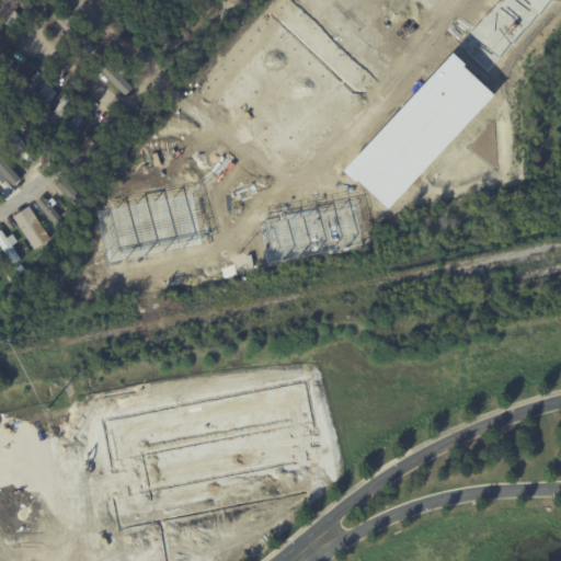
[(309,8),(300,0),(311,0),(328,16),(323,22),(309,8)]
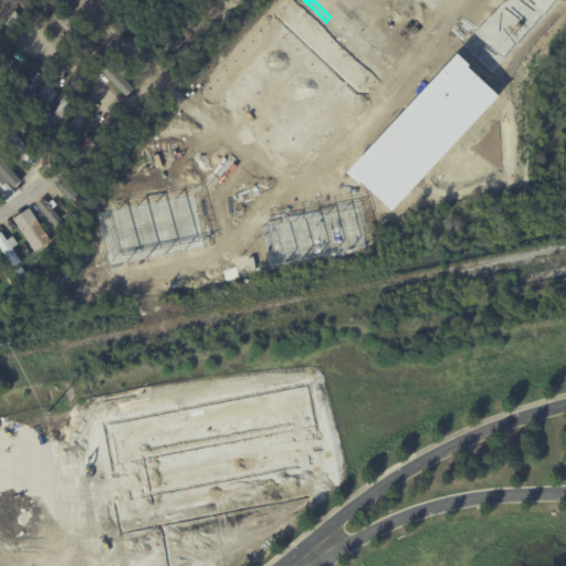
[(306,33),(301,40),(294,34),(292,38),(297,42),(294,46),(282,38),(281,39),(269,29),(270,28),(265,24),(271,18),(287,31),(286,33),(289,34),(291,32),(266,12),(272,4),(306,33)]
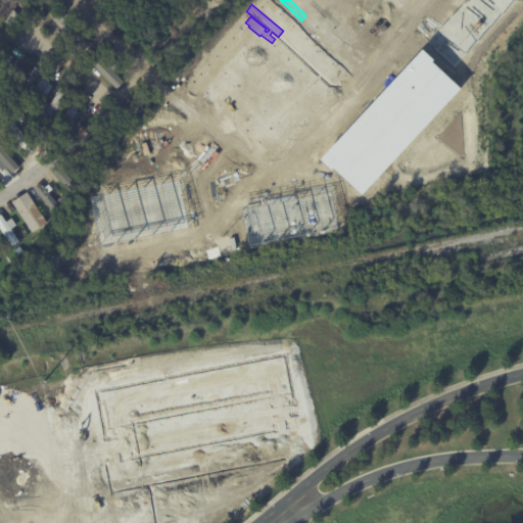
[(54,17),(60,12),(68,20),(62,26),(54,17)]
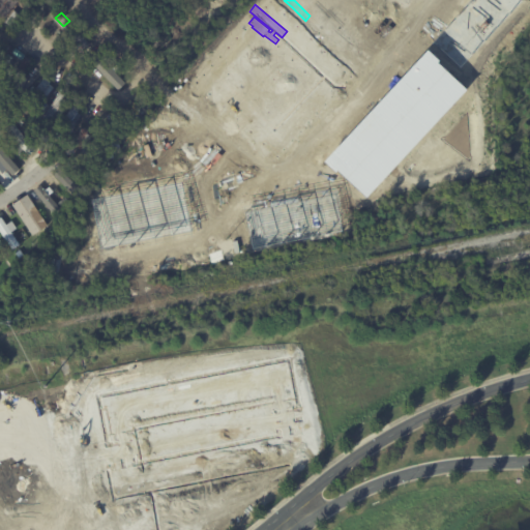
[(248,34),(233,50),(229,46),(244,30),(248,34)]
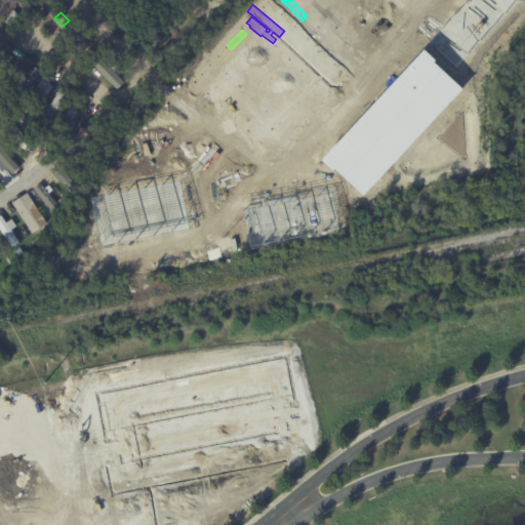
[(208,54),(204,50),(212,41),(218,47),(210,56),(208,54)]
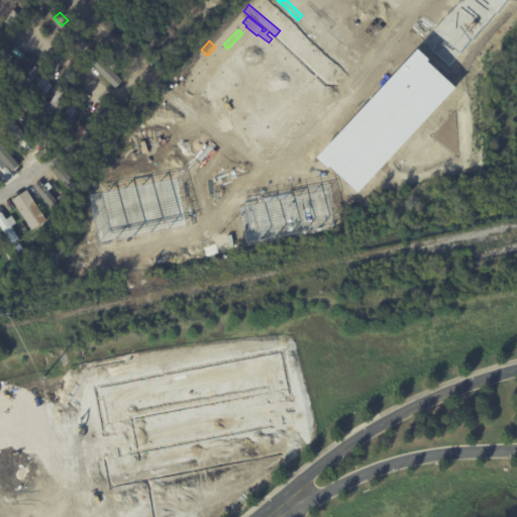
[(226,61),(230,63),(229,64),(243,75),(238,81),(224,70),(210,59),(215,52),(226,61)]
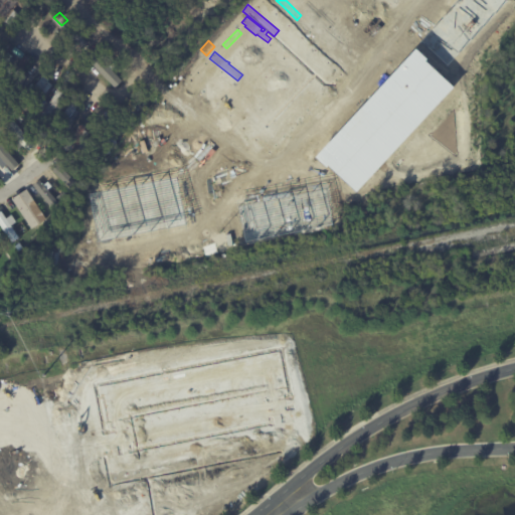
[(32,59),(34,60),(25,73),(29,76),(21,89),(16,84),(10,93),(4,89),(27,56),(32,59)]
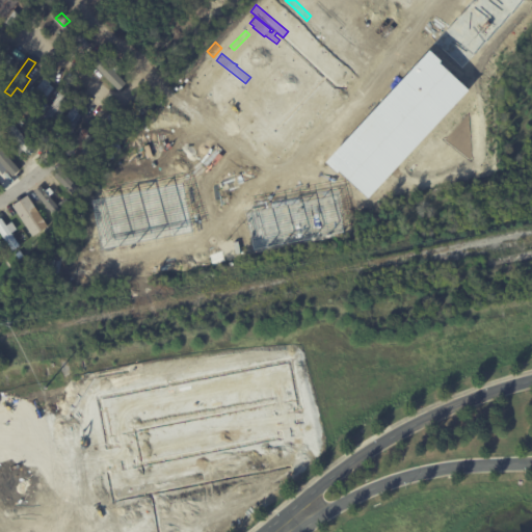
[(0,63),(4,59),(9,63),(0,74),(0,63)]
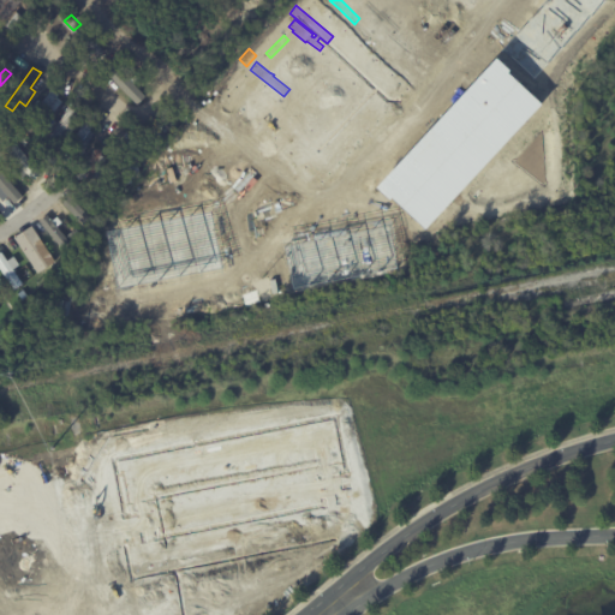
[(111,76),(137,103),(144,96),(118,69),(111,76)]
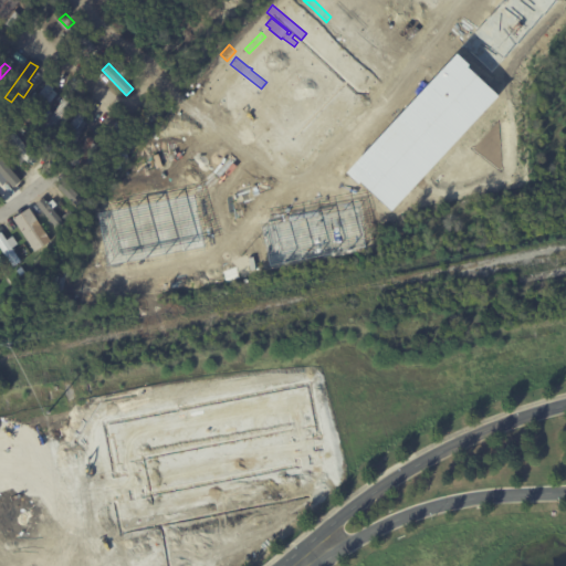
[(51,86),(38,106),(44,111),(37,122),(42,125),(38,132),(32,127),(37,121),(22,112),(44,81),(51,86)]
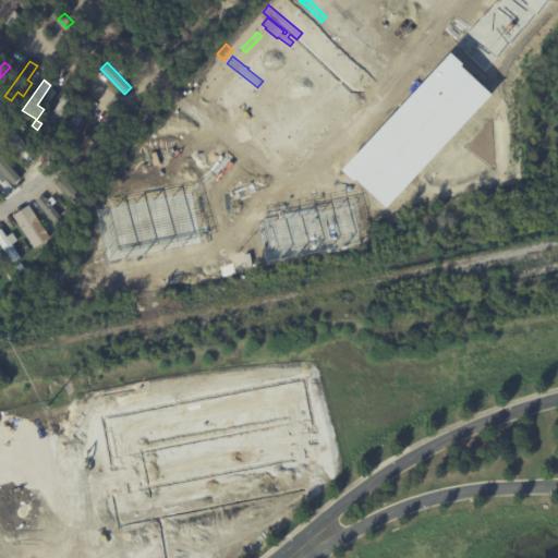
[(76,97),(50,133),(44,128),(69,92),(76,97)]
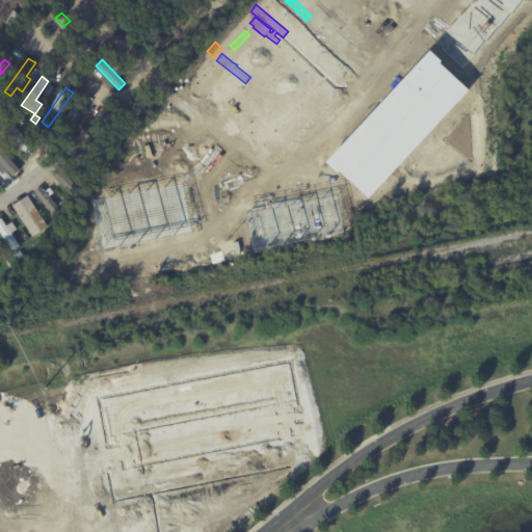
[(0,92),(2,90),(10,98),(6,102),(0,96),(0,92)]
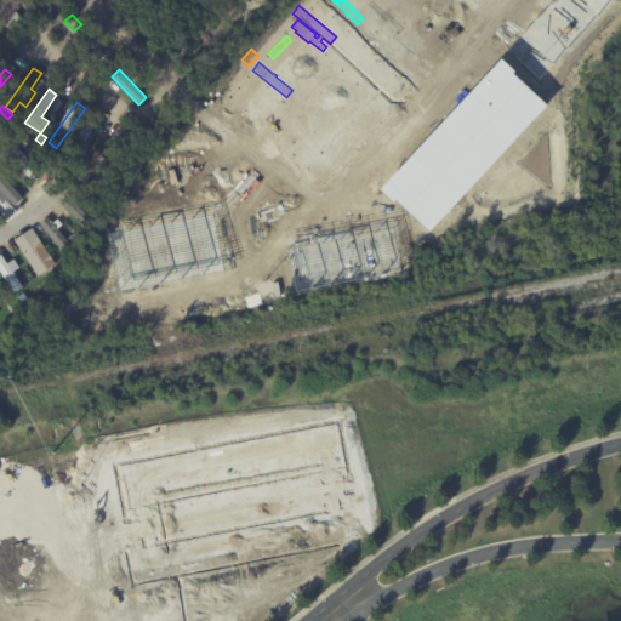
[(97,125),(92,132),(97,136),(83,155),(77,151),(75,152),(70,147),(91,120),(97,125)]
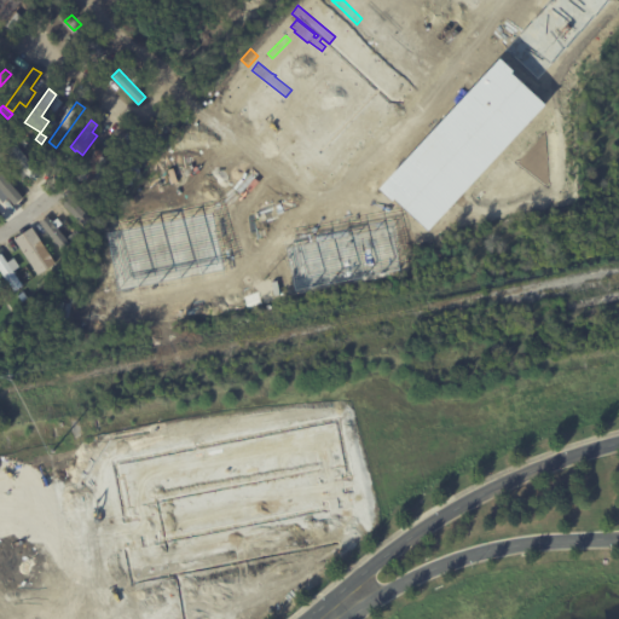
[(17,144),(42,175),(34,183),(9,151),(17,144)]
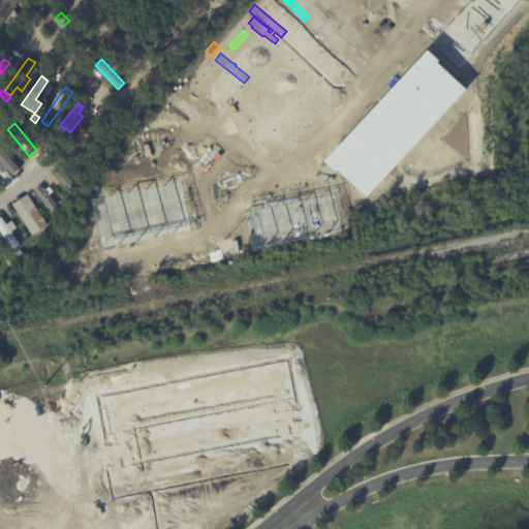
[(94,136),(89,154),(83,153),(85,147),(79,145),(83,127),(91,130),(89,134),(94,136)]
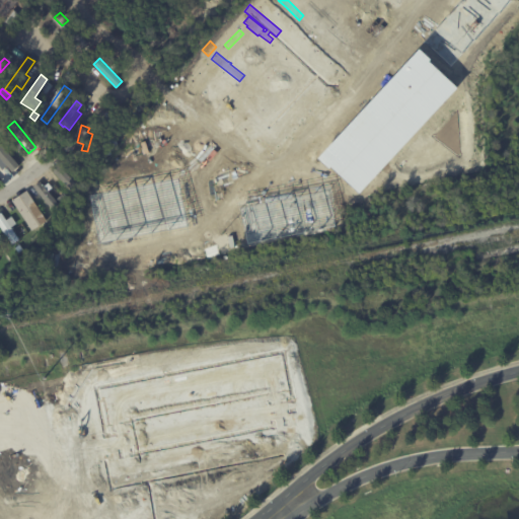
[(146,137),(163,146),(160,151),(167,155),(163,162),(131,142),(134,136),(144,141),(146,137)]
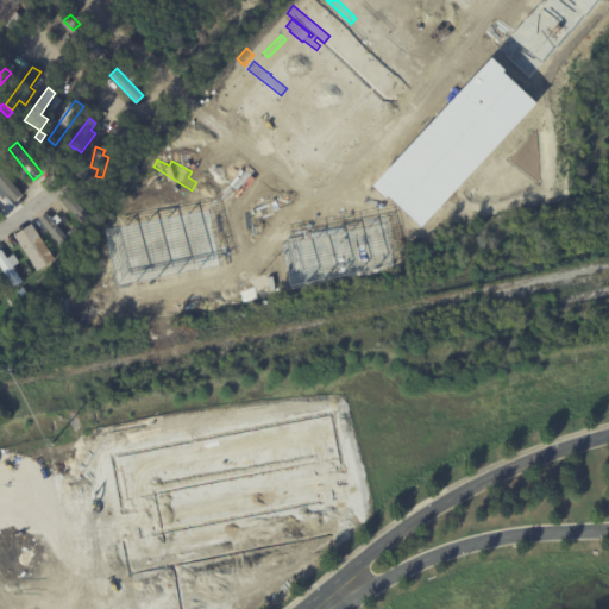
[(132,181),(121,183),(118,164),(129,163),(132,181)]
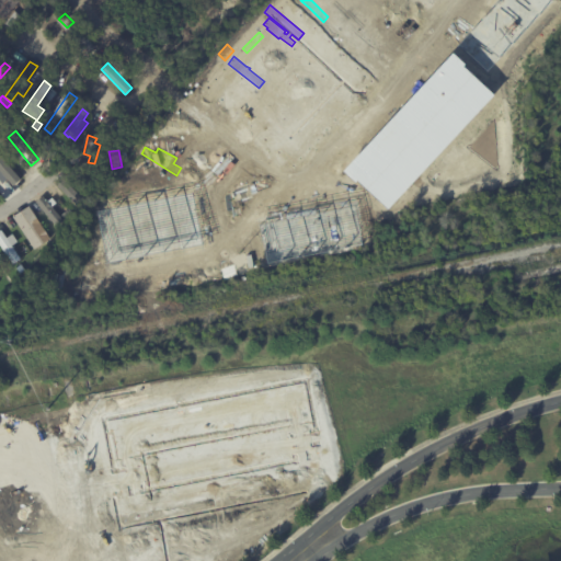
[(0,151),(10,161),(19,170),(6,183),(0,178),(0,151)]
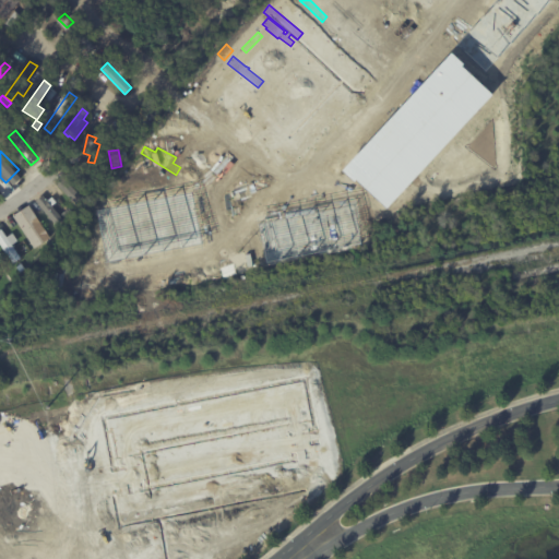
[(206,159),(212,167),(218,163),(224,170),(217,175),(218,175),(209,182),(206,183),(200,176),(201,175),(199,174),(192,165),(203,156),(206,159)]
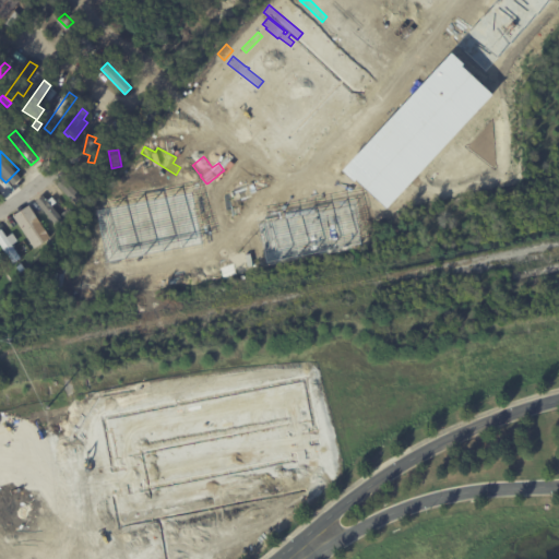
[(111,192),(117,187),(119,190),(120,190),(121,191),(121,192),(123,194),(118,199),(111,192)]
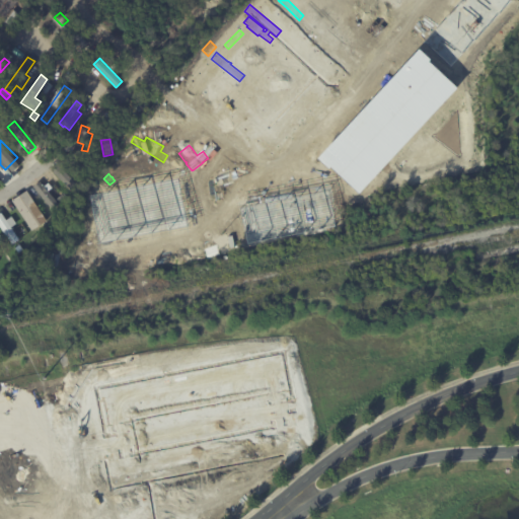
[(50,183),(54,188),(50,192),(61,204),(55,209),(35,187),(42,181),(46,187),(50,183)]
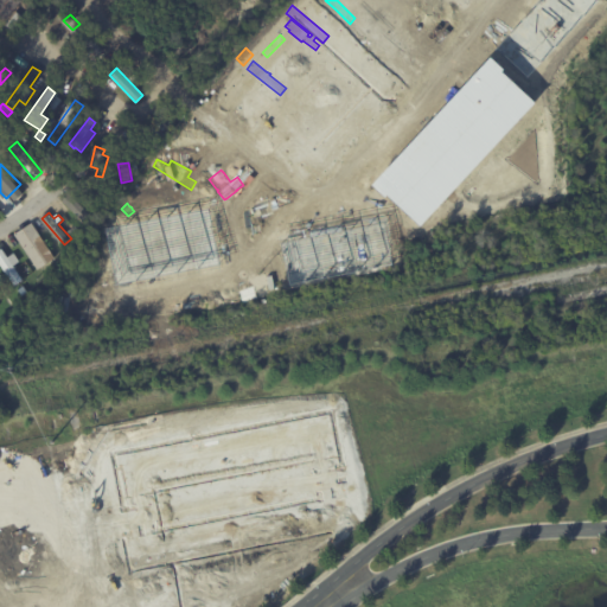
[(282,235),(395,216),(403,263),(298,281),(293,255),(286,256),(282,235)]
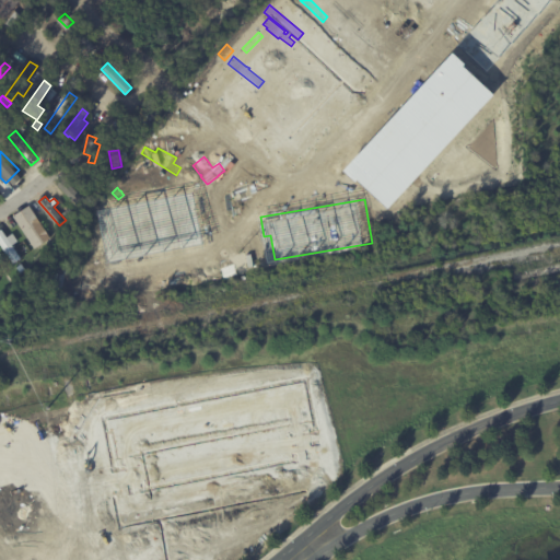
[(48,232),(54,240),(37,249),(16,217),(32,207),(48,232)]
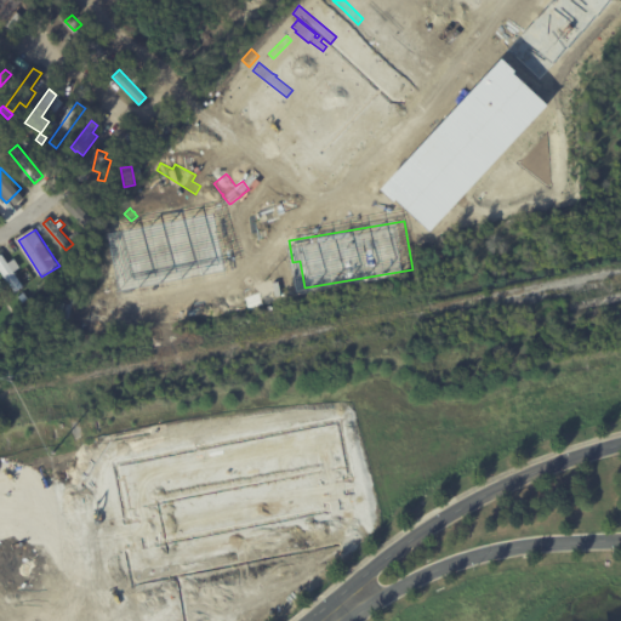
[(9,263),(11,267),(17,263),(22,272),(16,275),(29,301),(20,306),(0,269),(0,252),(3,251),(9,263)]
